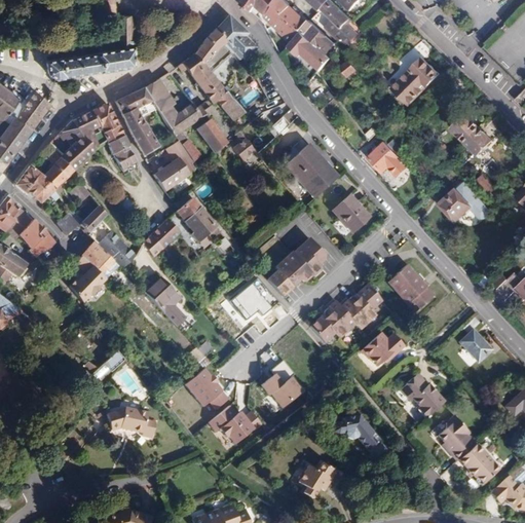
[(110,16),(109,0),(98,0),(100,21),(105,19),(110,16)]
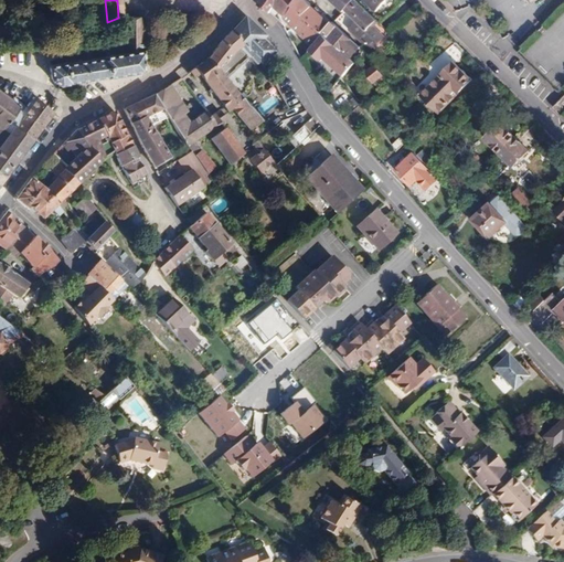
[(276,0),(259,0),(255,4),(266,14),(270,9),(273,6),(273,4),(276,0)]
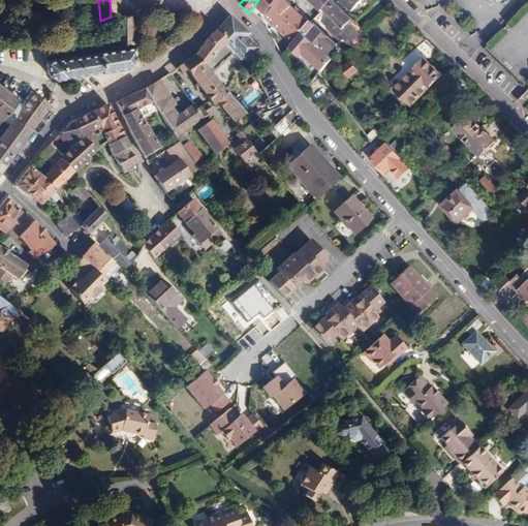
[(264,1),(261,0),(258,0),(255,4),(255,5),(253,8),(292,40),(302,30),(280,13),(271,6),(264,1)]
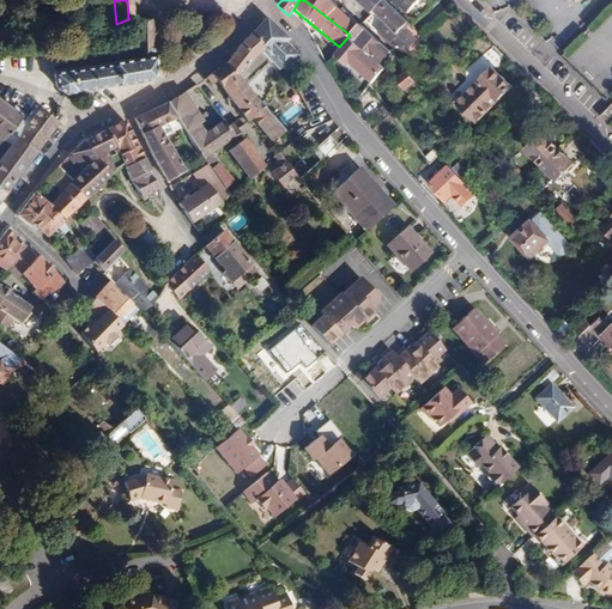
[(334,4),(331,0),(320,0),(314,7),(325,16),(334,4)]
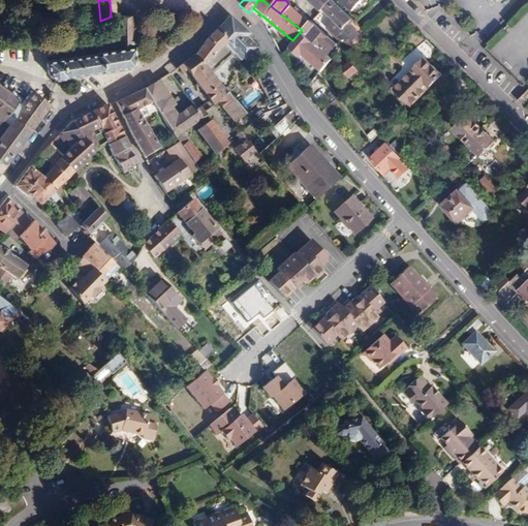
[(353,20),(333,0),(324,0),(320,5),(321,6),(345,28),(353,20)]
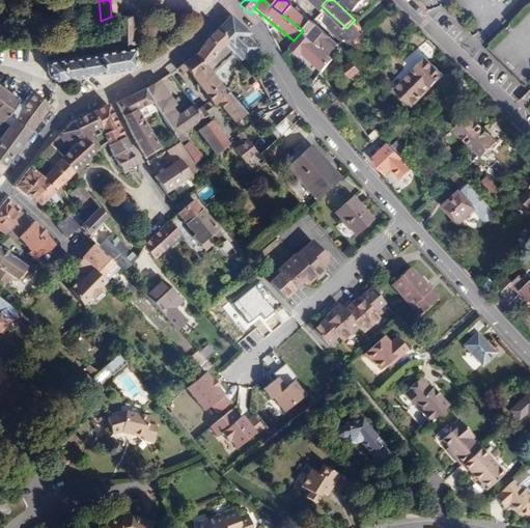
[(365,0),(344,0),(356,10),(365,0)]
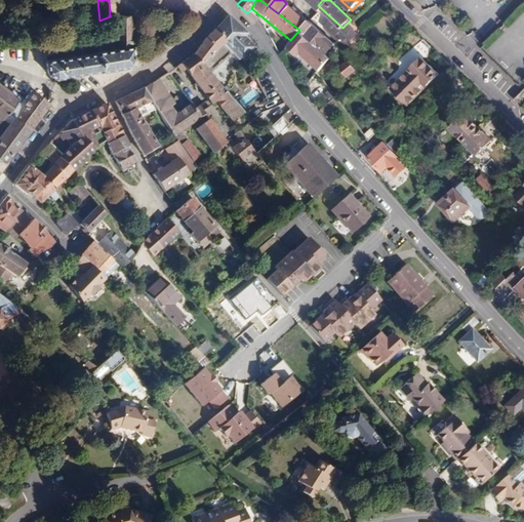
[(333,41),(309,17),(307,21),(297,13),(292,7),(286,3),(278,13),(299,30),(324,52),(331,46),(330,45),(333,41)]
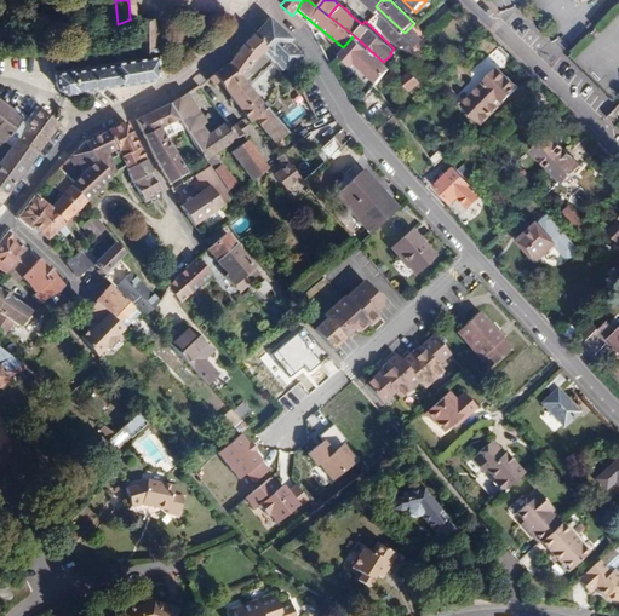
[(355,12),(348,5),(345,9),(351,16),(355,12)]
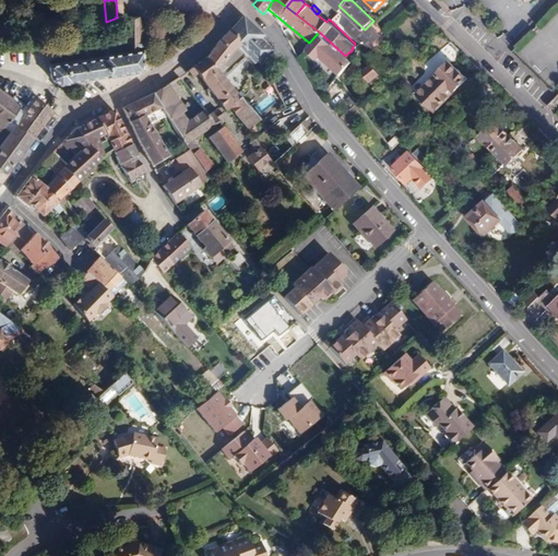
[(133,40),(133,31),(130,16),(117,18),(111,20),(113,40),(133,40)]
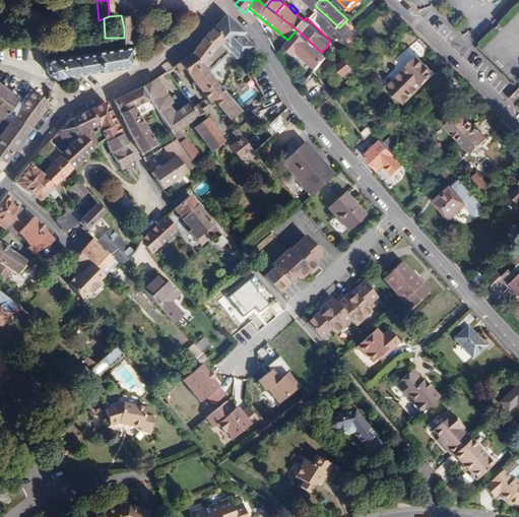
[(242,37),(223,16),(214,27),(224,42),(221,45),(226,51),(235,59),(238,56),(240,58),(249,49),(240,39),(242,37)]
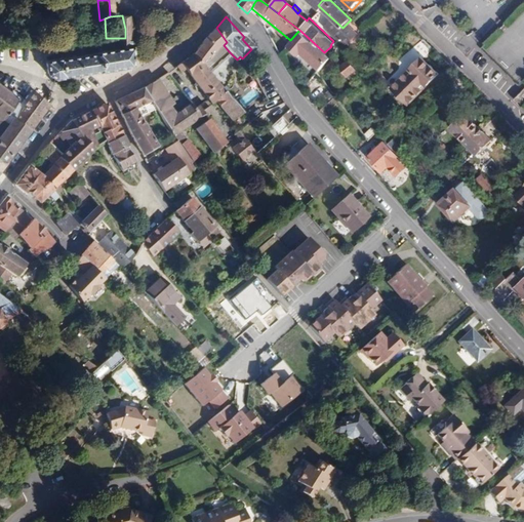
[(208,70),(229,51),(224,45),(227,42),(216,28),(193,53),(208,70)]
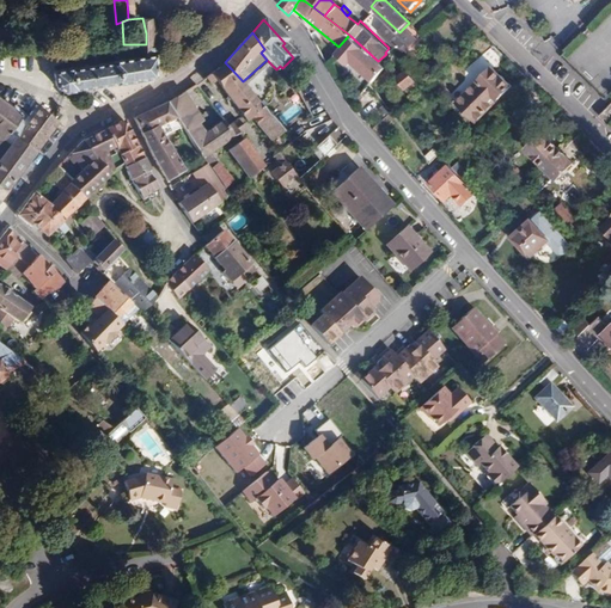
[(349,35),(338,47),(328,57),(347,77),(352,72),(368,86),(382,73),(374,66),(378,61),(349,35)]
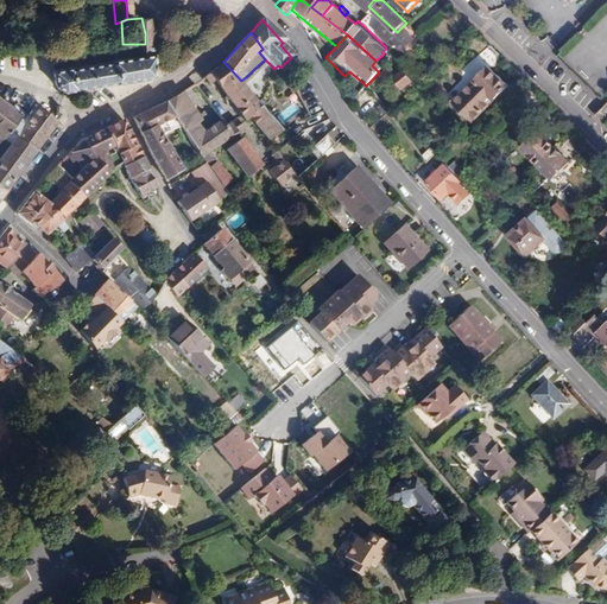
[(144,76),(145,44),(122,44),(121,57),(103,59),(103,62),(64,69),(64,68),(45,71),(49,86),(57,91),(144,76)]
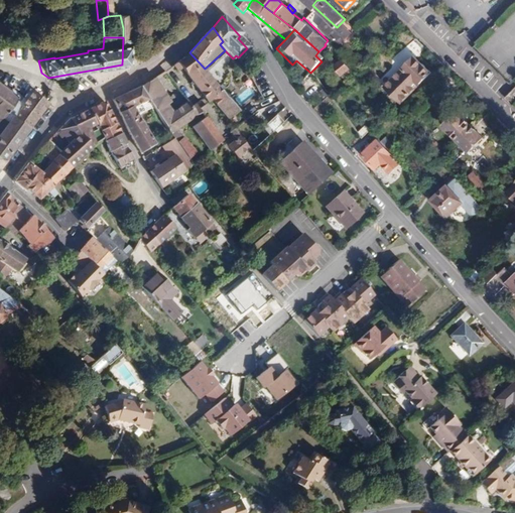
[(361,72),(381,54),(377,50),(357,68),(361,72)]
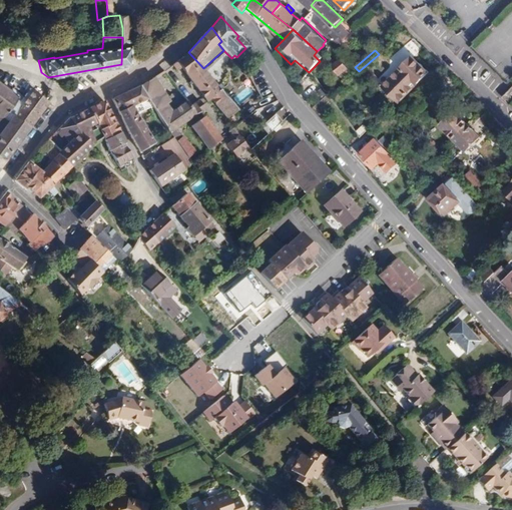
[(203,68),(188,52),(187,54),(172,62),(176,66),(180,64),(208,97),(211,95),(229,114),(237,108),(203,68)]
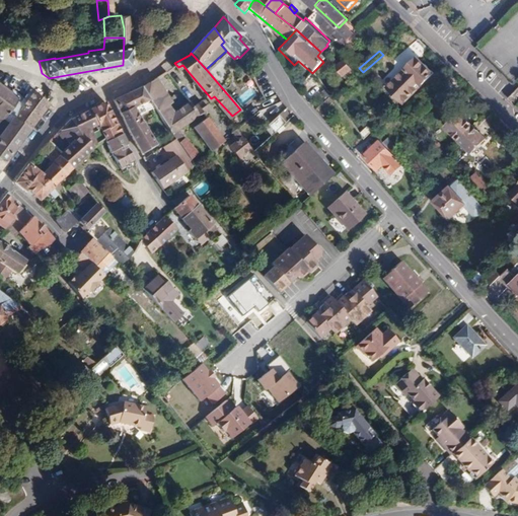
[(342,65),(335,56),(330,60),(336,66),(337,68),(342,65)]
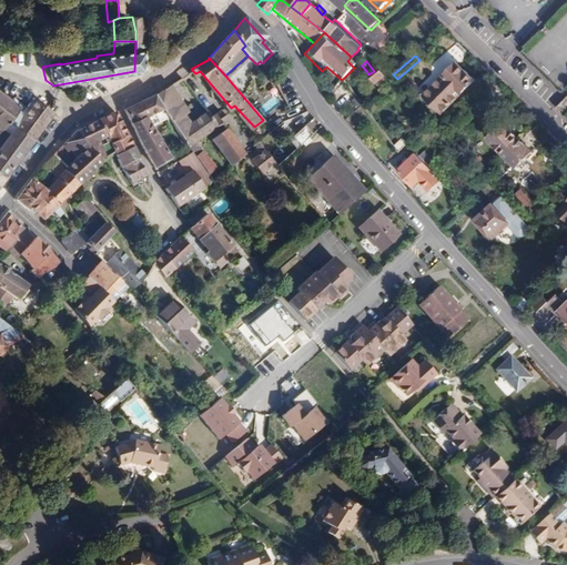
[(442,113),(475,79),(458,62),(424,97),(442,113)]
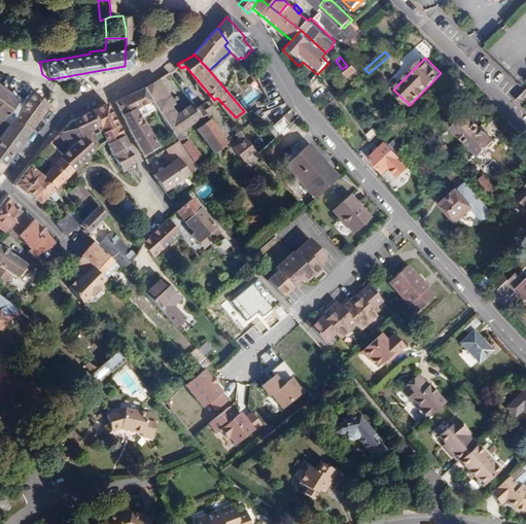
[(341,67),(336,61),(330,66),(336,71),(341,67)]
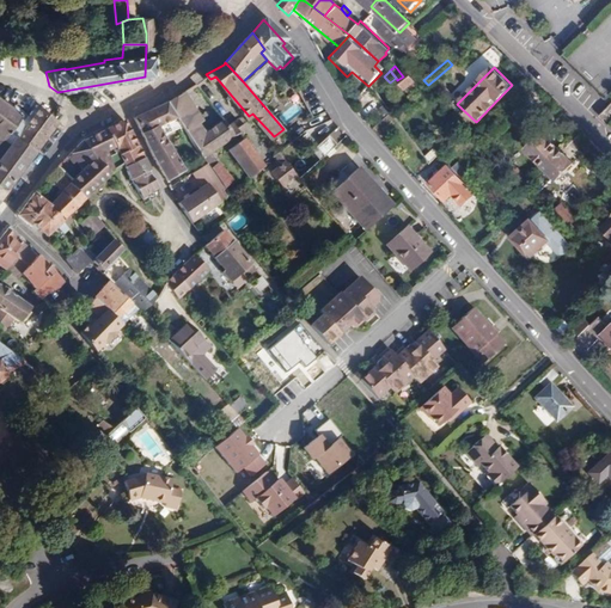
[(405,90),(416,81),(408,72),(403,77),(397,80),(405,90)]
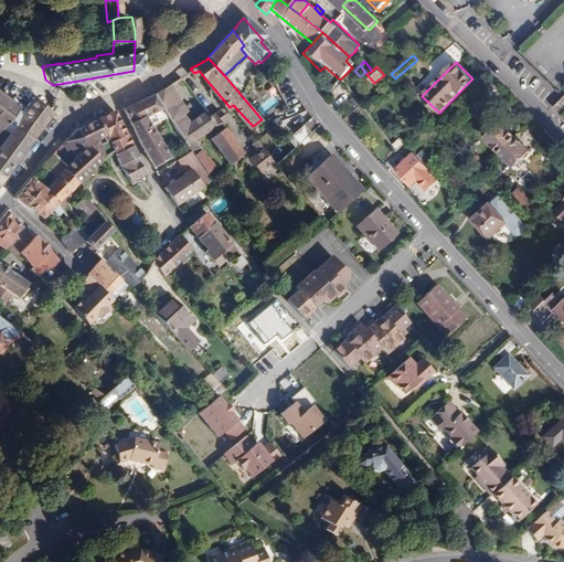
[(544,96),(562,78),(554,71),(536,88),(544,96)]
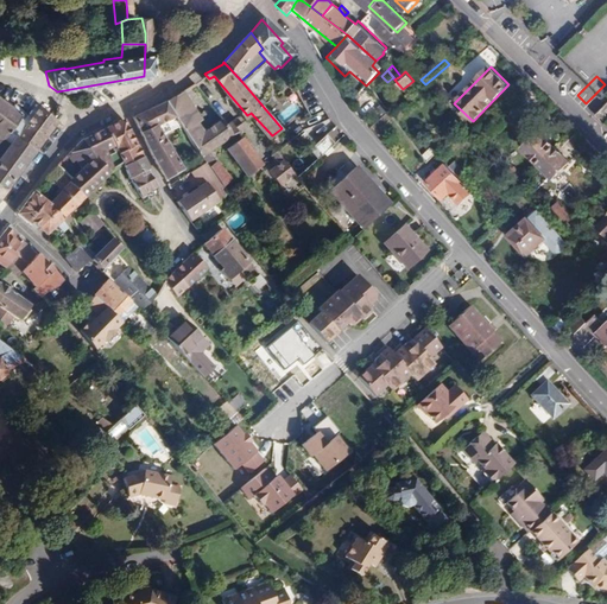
[(529,109),(543,95),(532,86),(518,99),(529,109)]
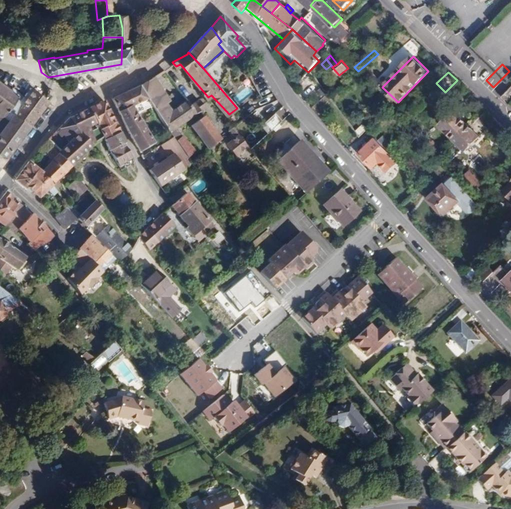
[(176,123),(206,105),(200,97),(193,101),(189,97),(173,106),(168,108),(161,100),(166,96),(168,95),(153,73),(140,81),(151,96),(172,126),(179,138),(188,133),(184,128),(181,130),(176,123)]
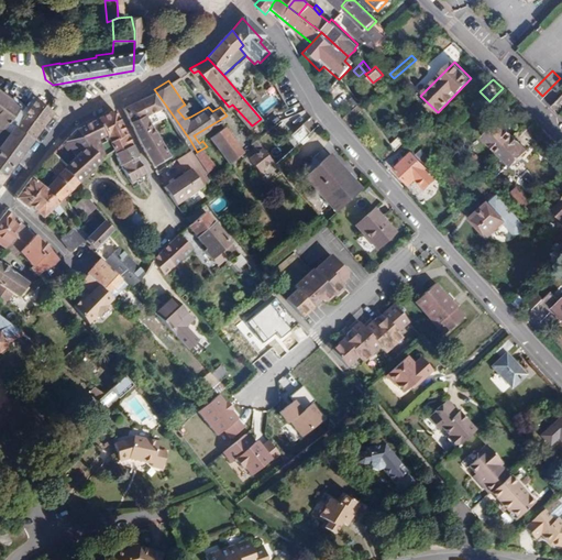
[(167,146),(150,117),(166,106),(154,89),(122,107),(150,157),(167,146)]
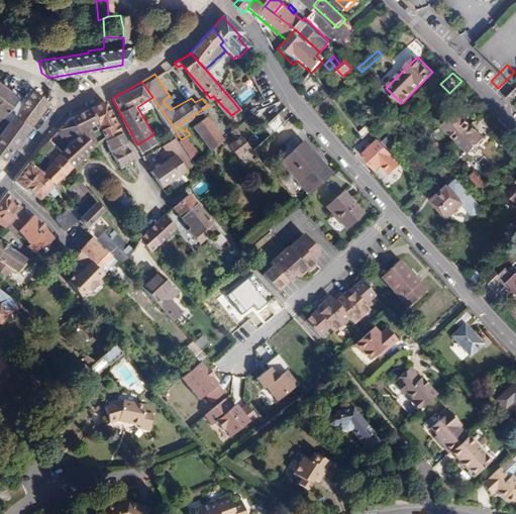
[(309,100),(319,90),(315,85),(305,95),(309,100)]
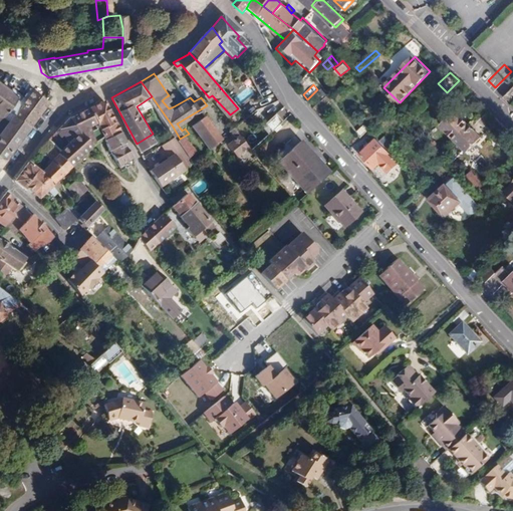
[(0,167),(45,104),(32,95),(27,103),(22,99),(20,102),(0,87),(0,136),(1,137),(0,138),(0,167)]
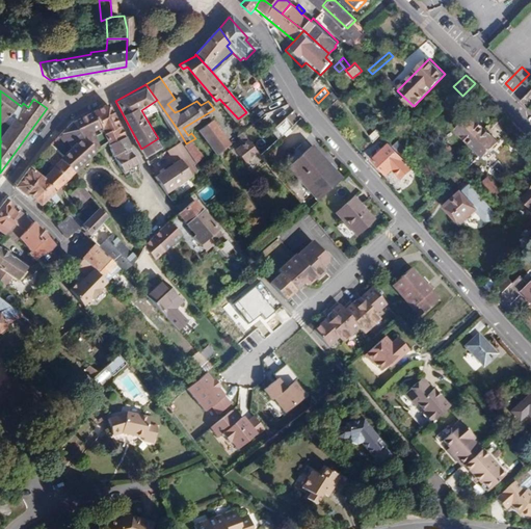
[(180,110),(173,100),(167,104),(175,112),(180,110)]
